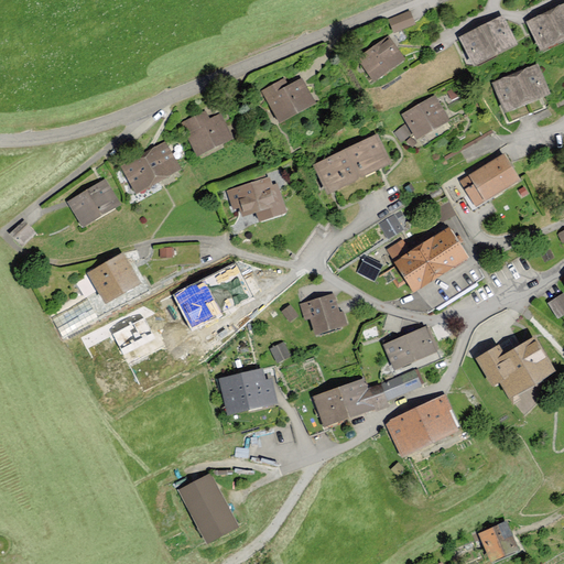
[(563,4),(528,22),(541,49),(563,36),(563,4)]
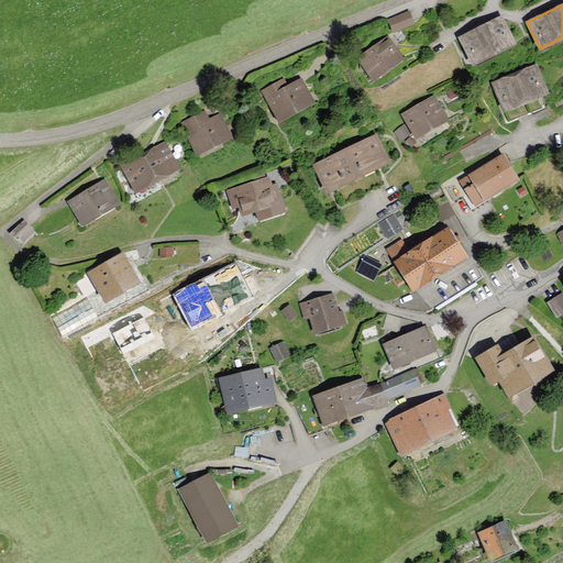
[(412,23),(408,12),(388,20),(393,31),(412,23)]
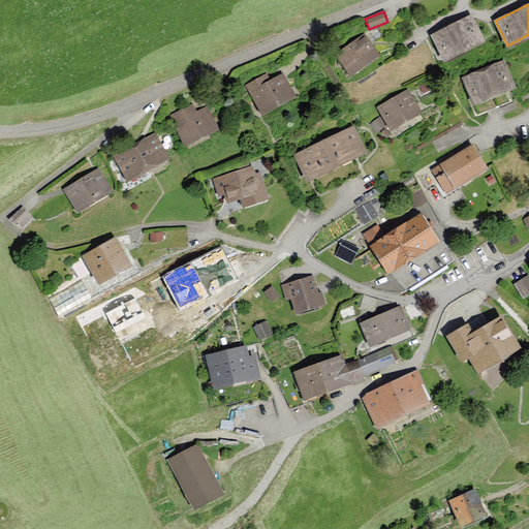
[(432,35),(444,59),(483,39),(471,16),(432,35)]
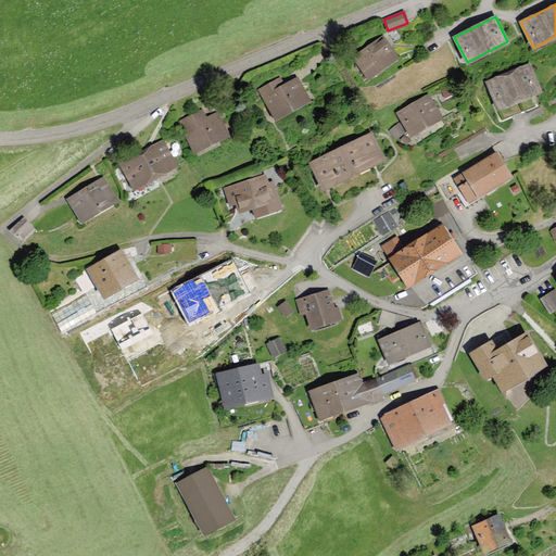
[(355,57),(369,78),(397,59),(382,38),(355,57)]
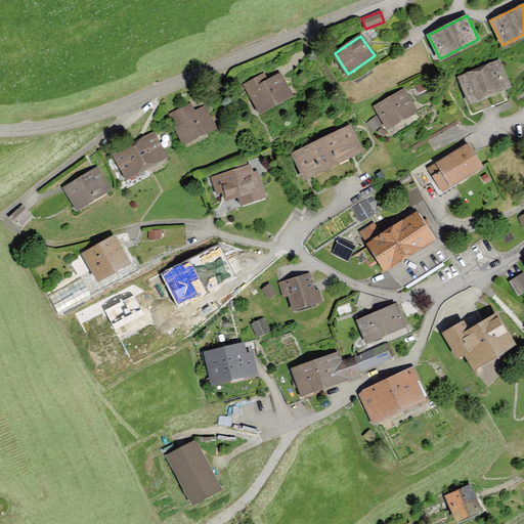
[(459,78),(469,102),(509,86),(498,61),(459,78)]
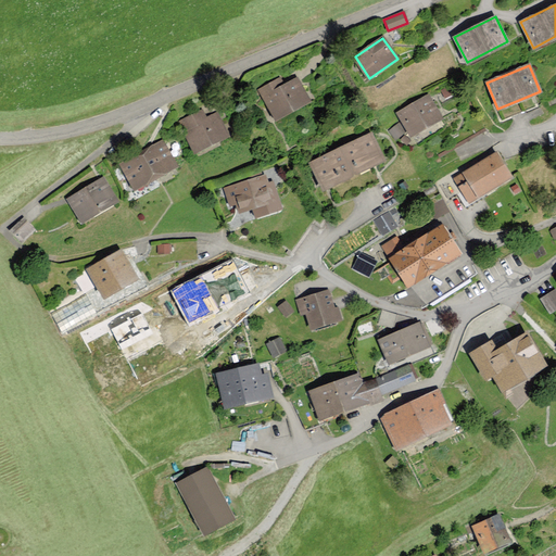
[(260,89),(276,119),(310,101),(297,78),(283,86),(279,78),(260,89)]
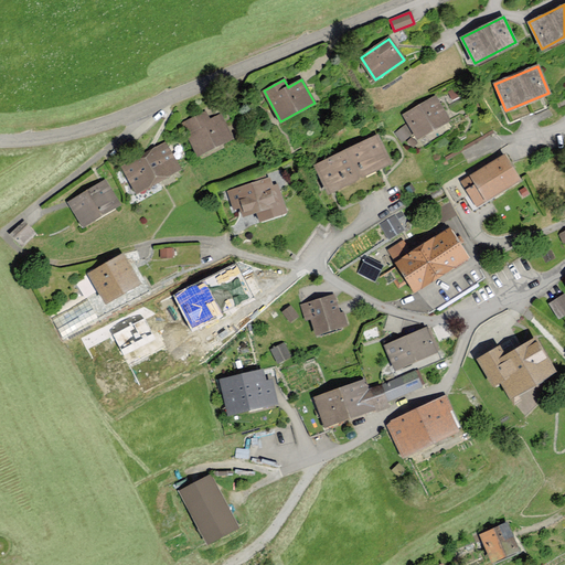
[(404,115),(417,137),(448,119),(435,97),(404,115)]
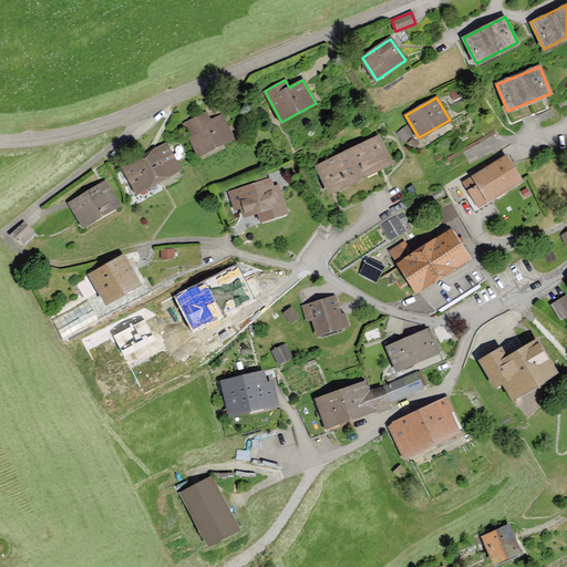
[(183,124),(197,155),(233,138),(222,115),(209,122),(206,113),(183,124)]
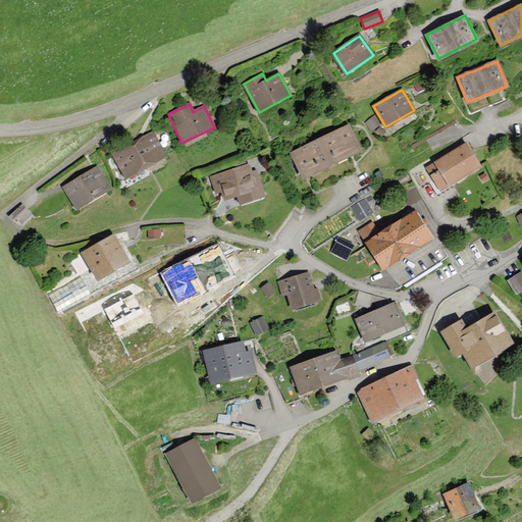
[(374,115),(365,119),(370,129),(379,125),(374,115)]
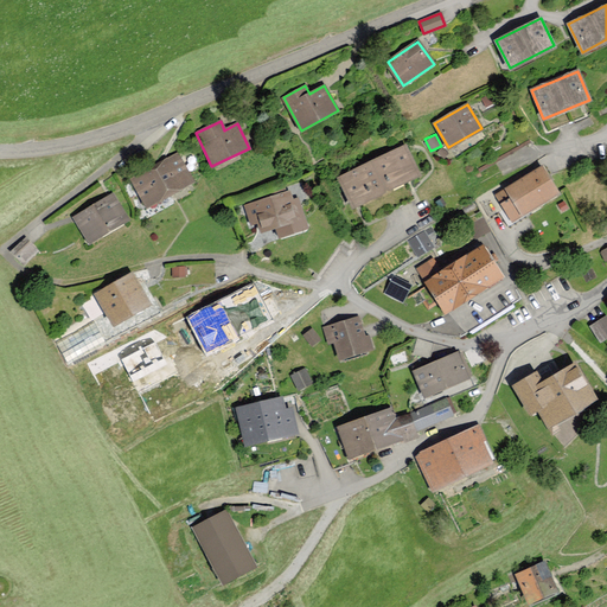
[(340,178),(355,205),(419,174),(404,146),(340,178)]
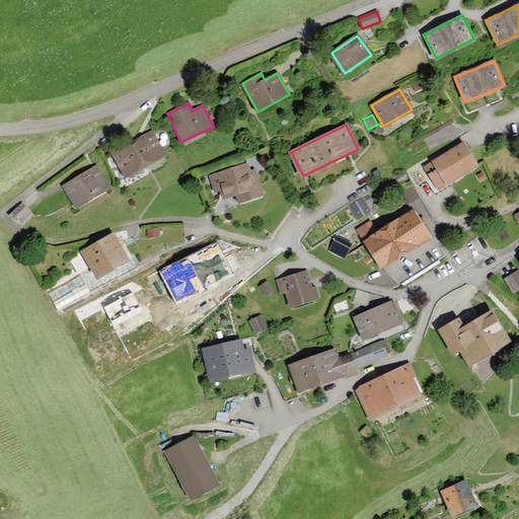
[(120,164),(126,175),(163,154),(157,143),(151,132),(114,153),(120,164)]
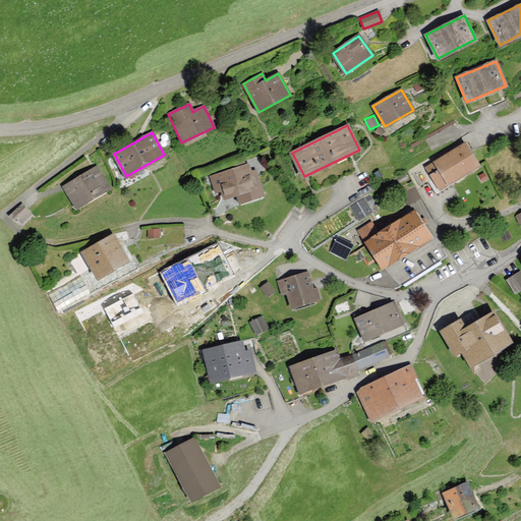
[(425,168),(440,191),(481,166),(467,142),(425,168)]
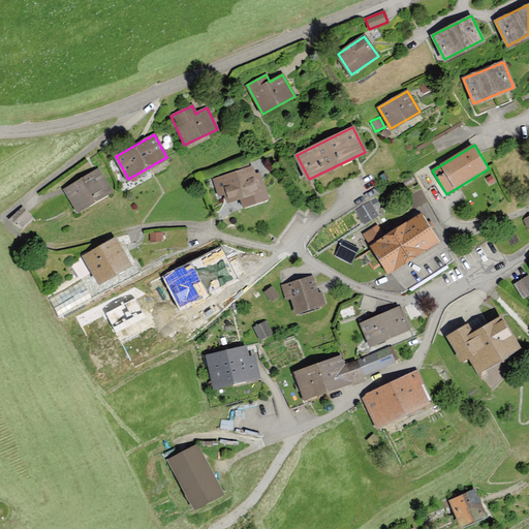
[(251,167),(214,180),(219,195),(225,193),(227,201),(242,197),(244,206),(267,198),(259,174),(254,176),(251,167)]
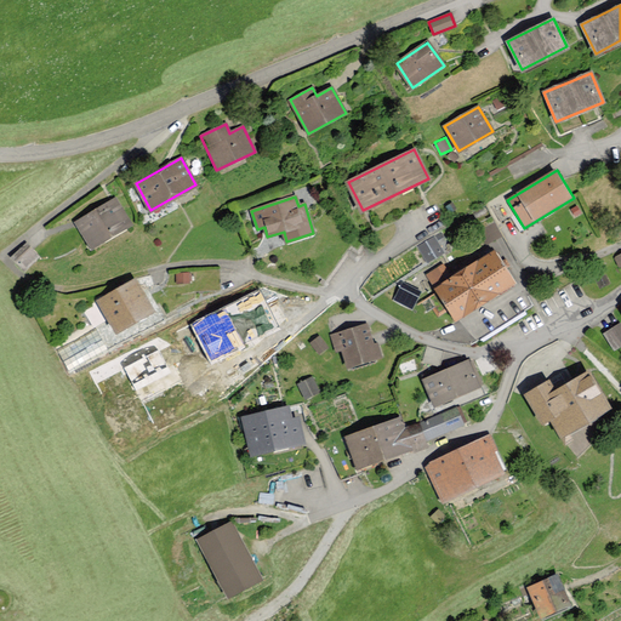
[(75,222),(91,248),(131,224),(115,199),(75,222)]
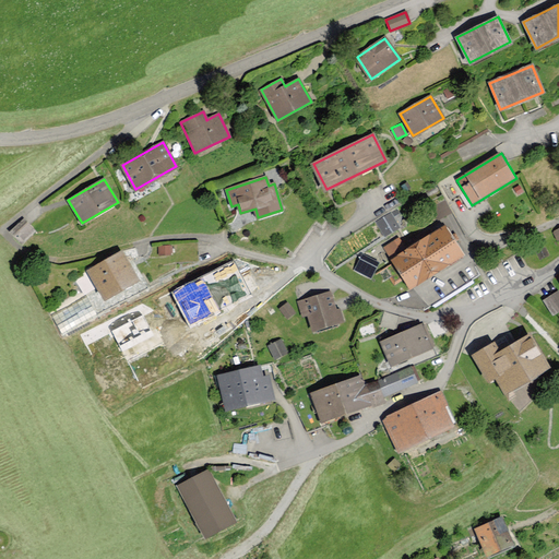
[(393,210),(376,218),(384,236),(401,227),(393,210)]
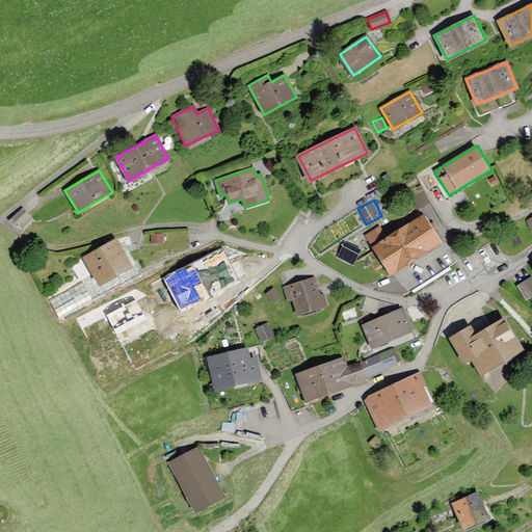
[(10,221),(20,231),(32,218),(23,210),(10,221)]
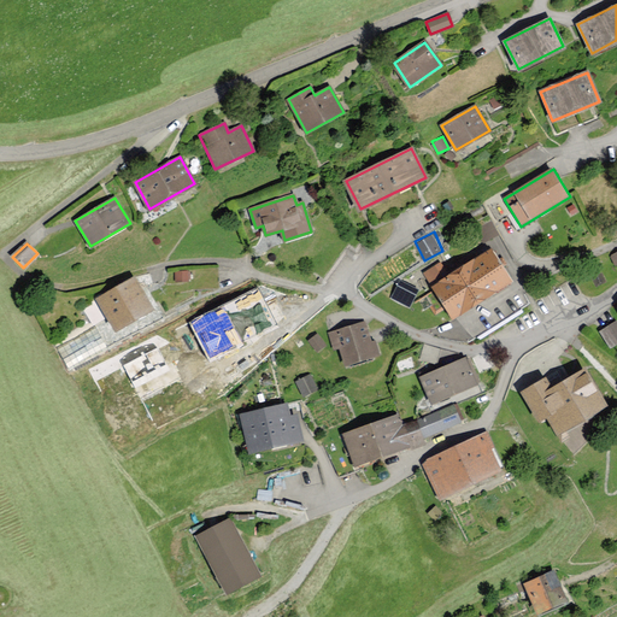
[(425,270),(453,319),(513,283),(494,250),(450,275),(441,262),(425,270)]
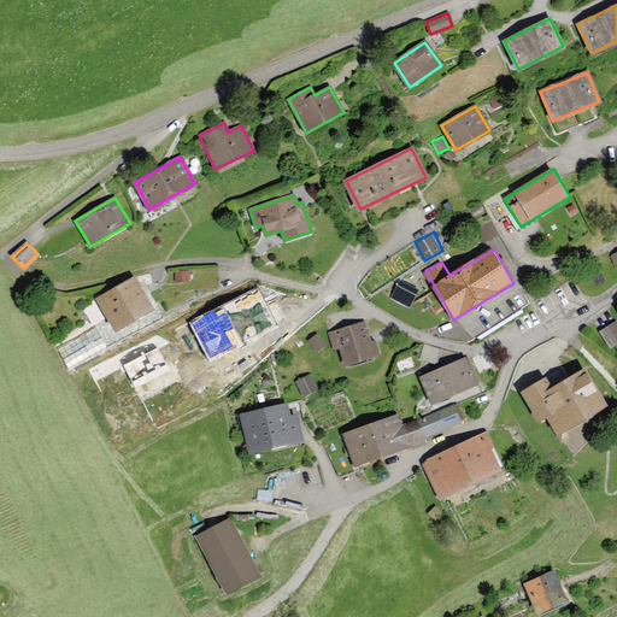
[(135,278),(98,299),(116,330),(153,310),(135,278)]
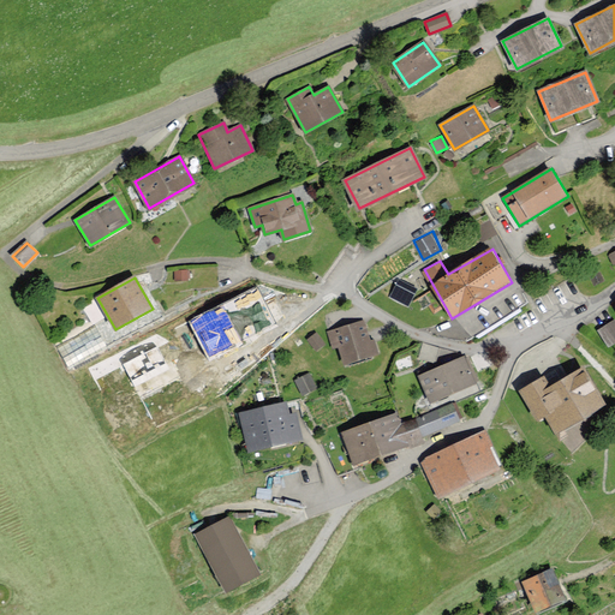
[(410,304),(416,293),(396,284),(390,296),(410,304)]
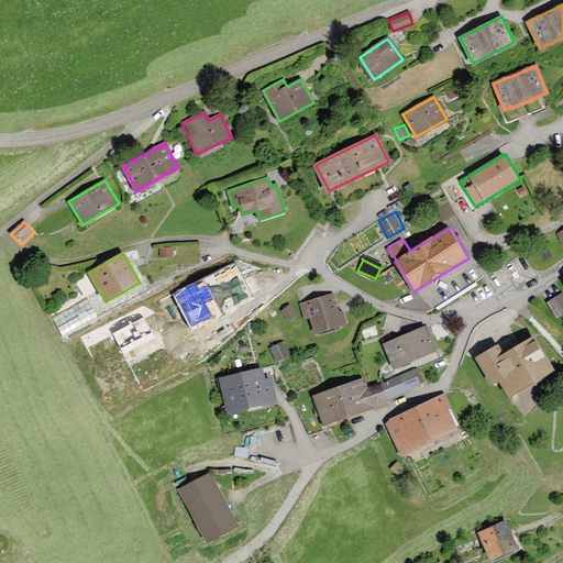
[(234,262),(172,295),(190,331),(253,296),(234,262)]
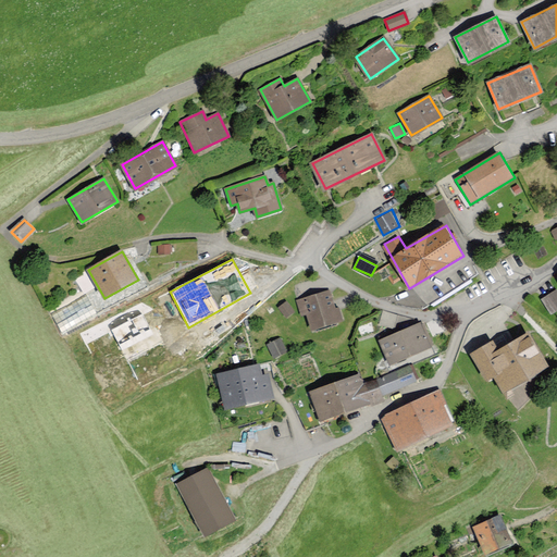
[(302,299),(314,330),(344,318),(332,287),(302,299)]
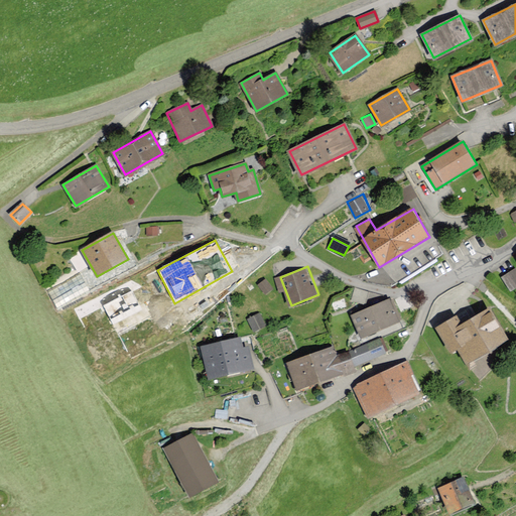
[(515,271),(514,269),(503,277),(511,290),(515,286),(515,271)]
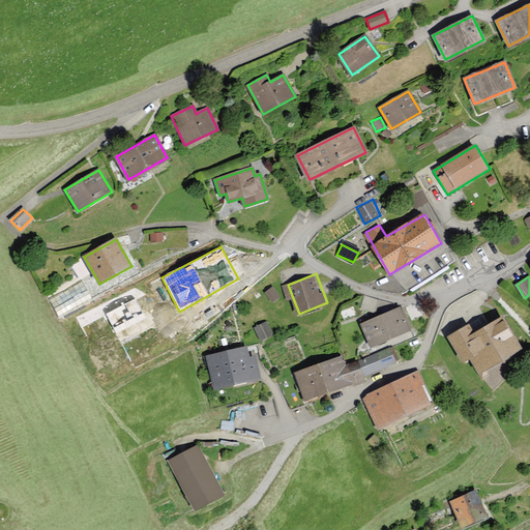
[(272,300),(281,295),(274,286),(266,291),(272,300)]
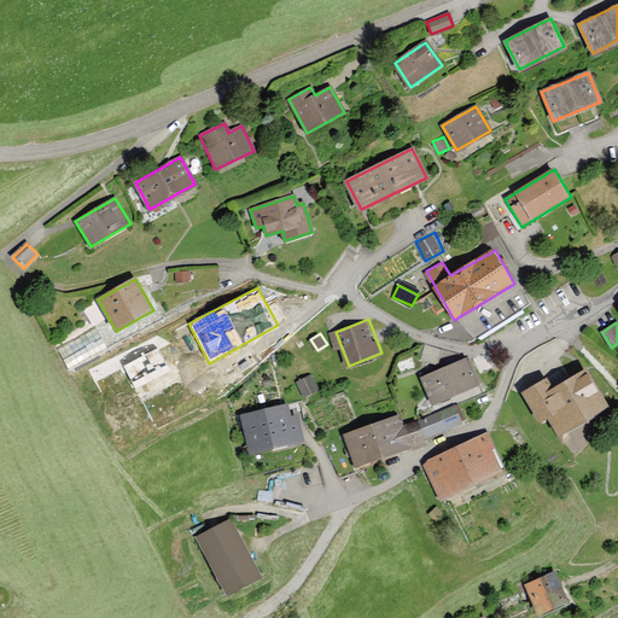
[(423,379),(433,403),(478,384),(467,360),(423,379)]
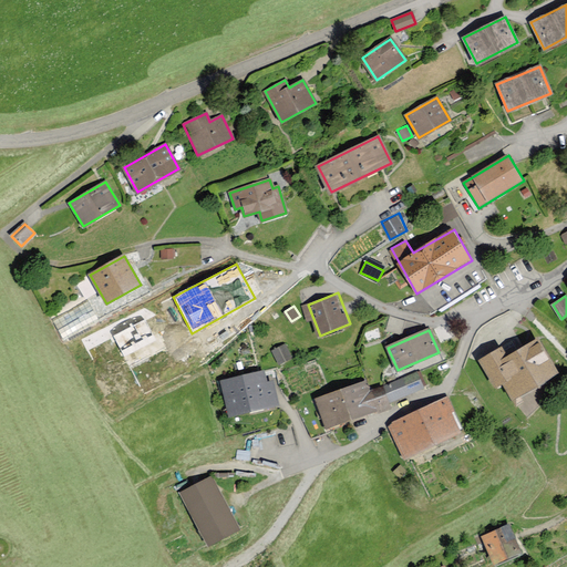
[(502,346),(477,361),(495,390),(503,385),(513,402),(559,373),(538,337),(507,356),(502,346)]
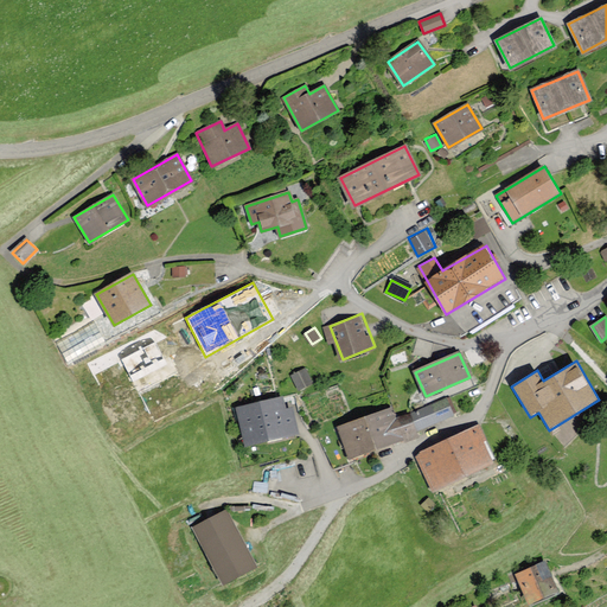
[(307,368),(292,372),(296,389),(313,384),(307,368)]
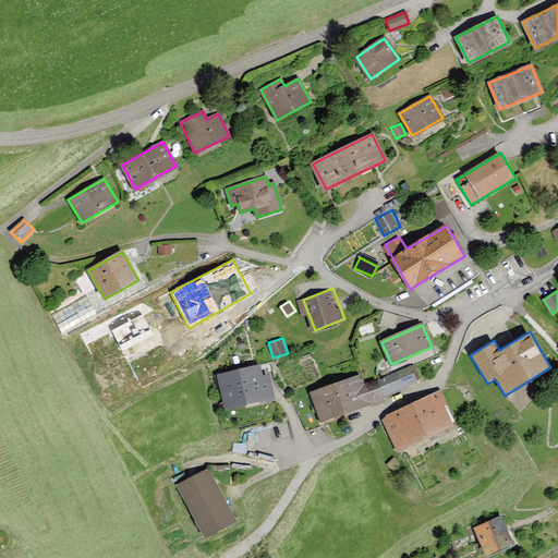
[(384,379),(389,392),(419,380),(412,366),(384,379)]
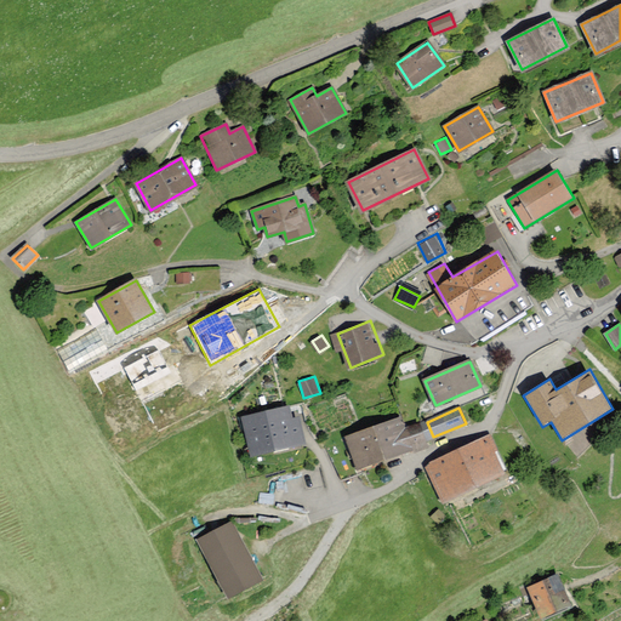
[(286,409),(243,417),(251,455),(303,444),(298,419),(289,420),(286,409)]
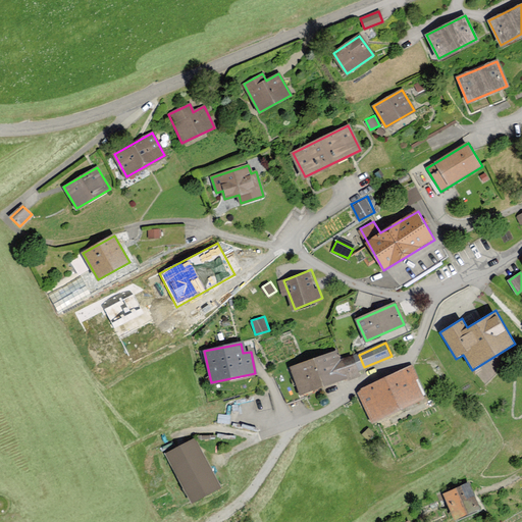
[(292,367),(301,394),(348,377),(347,375),(356,372),(351,358),(341,361),(336,352),(292,367)]
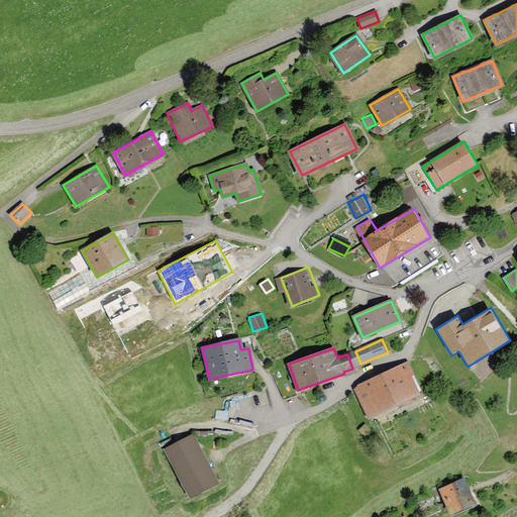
[(380,377),(355,388),(369,416),(417,393),(410,377),(414,375),(408,364),(380,377)]
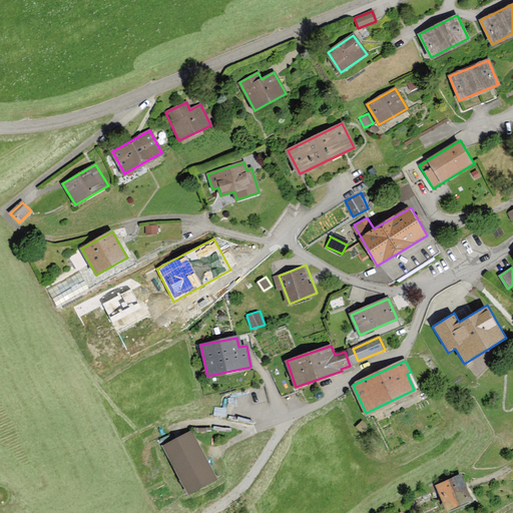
[(166,446),(188,489),(215,476),(193,432),(166,446)]
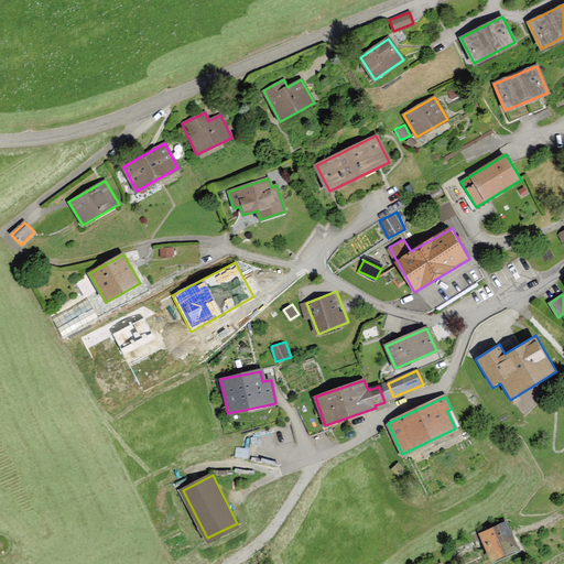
[(508,522),(481,534),(494,560),(520,549),(508,522)]
